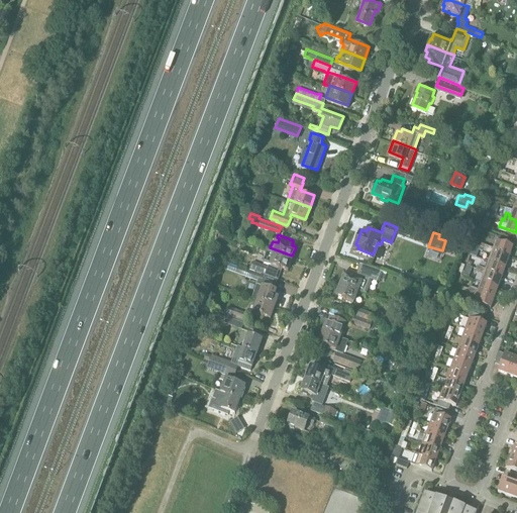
[(497,238),(494,245),(493,248),(509,254),(513,243),(497,238)]
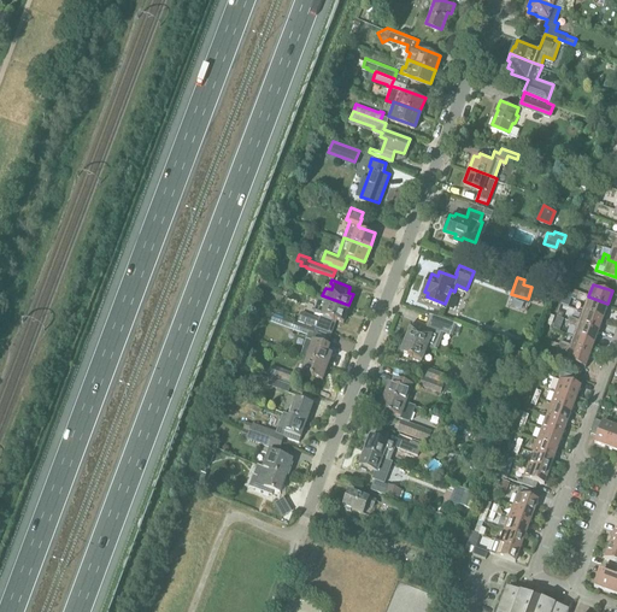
[(582,298),(587,300),(583,309),(604,316),(607,304),(588,296),(589,293),(585,290),(582,298)]
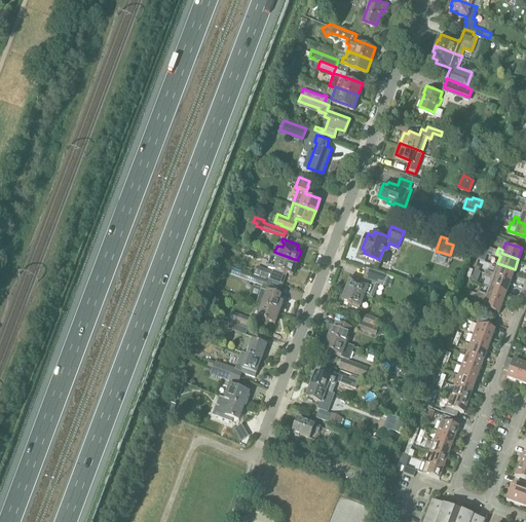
[(272,251),(267,264),(286,271),(287,270),(293,272),(297,260),(274,252),(272,251)]
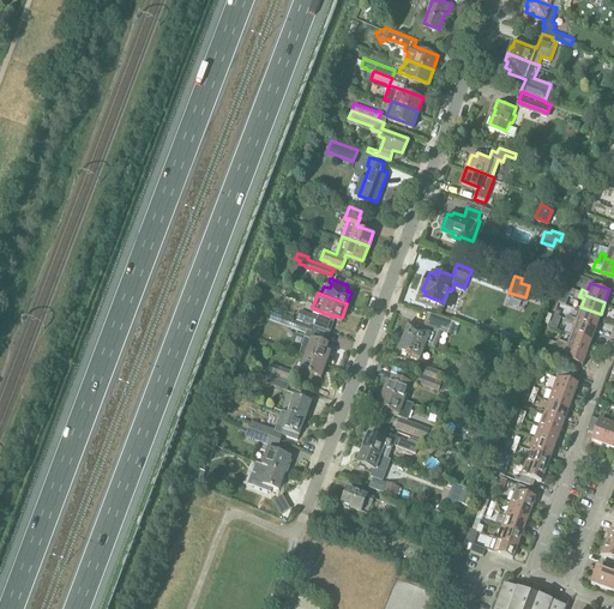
[(581,307),(578,317),(577,319),(596,326),(601,314),(581,307)]
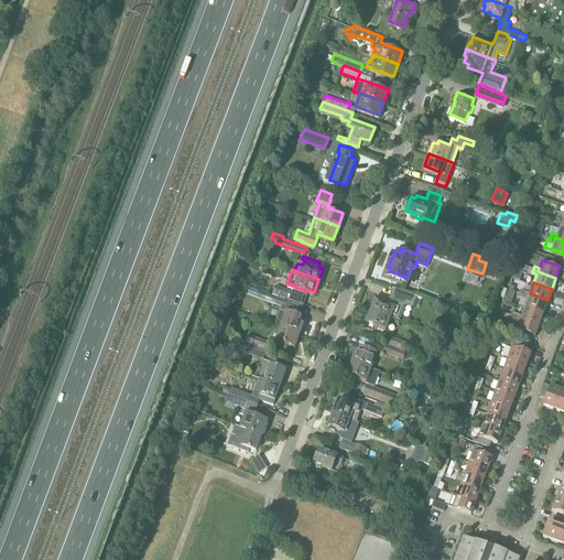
[(275,283),(273,290),(289,295),(291,289),(275,283)]
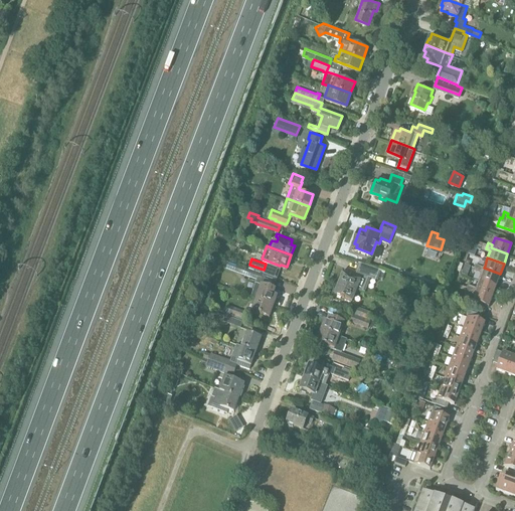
[(361,261),(357,271),(362,273),(370,276),(375,277),(379,268),(361,261)]
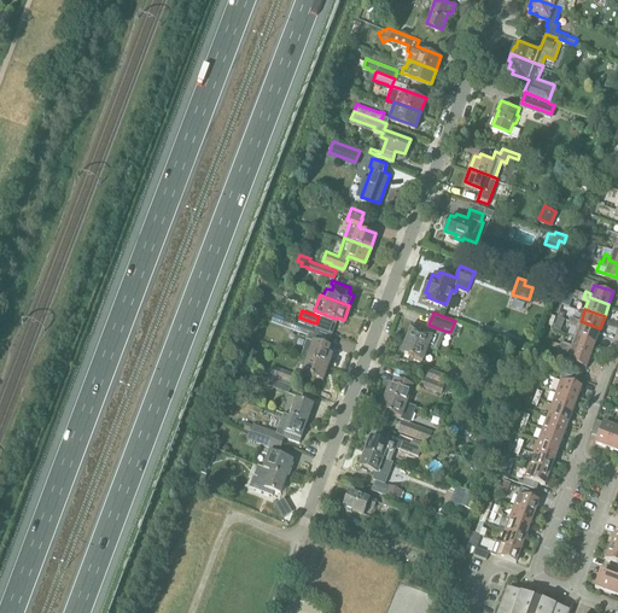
[(573,323),(578,325),(576,333),(596,340),(600,328),(581,321),(582,319),(576,316),(573,323)]
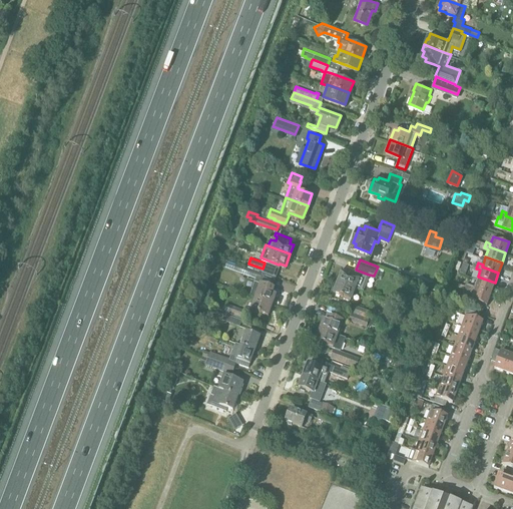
[(245,266),(243,272),(260,278),(262,272),(245,266)]
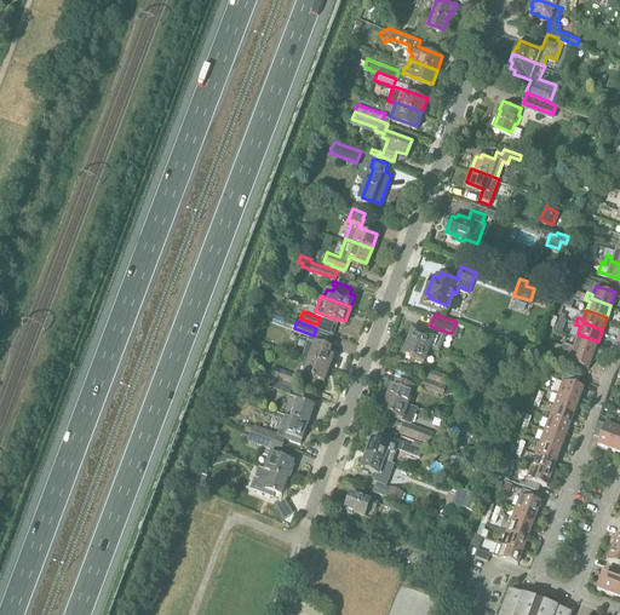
[(413,326),(409,337),(430,344),(440,348),(446,332),(436,328),(430,326),(426,325),(420,322),(418,328),(413,326)]
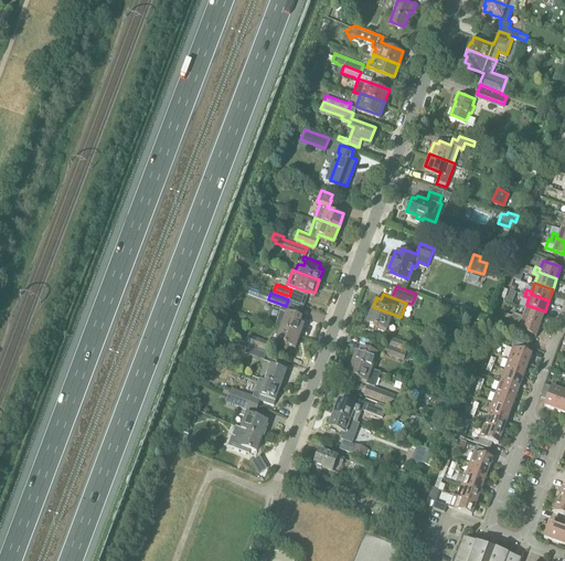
[(526,305),(523,314),(522,317),(541,324),(545,311),(526,305)]
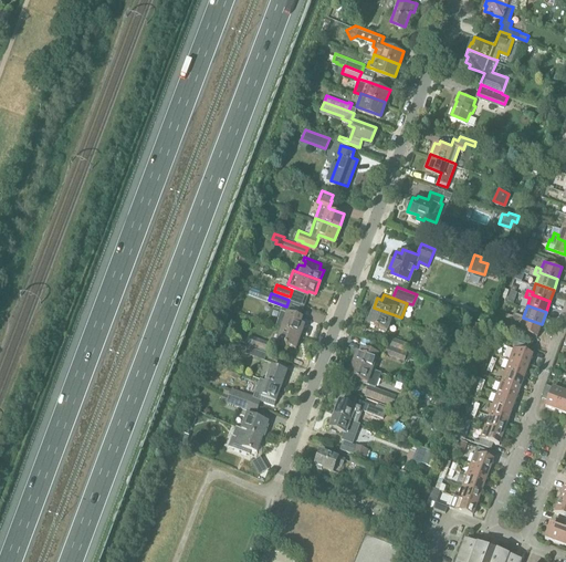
[(275,323),(282,325),(301,333),(304,323),(300,321),(302,315),(280,308),(278,316),(275,323)]
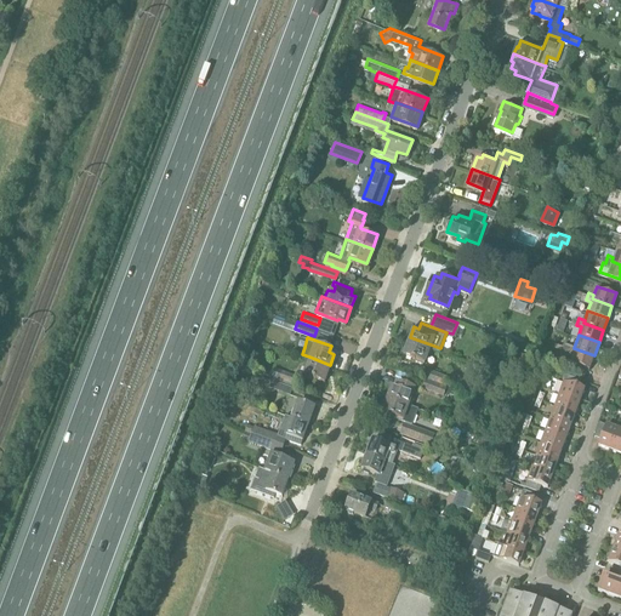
[(404,352),(416,355),(415,358),(425,360),(431,344),(410,337),(404,352)]
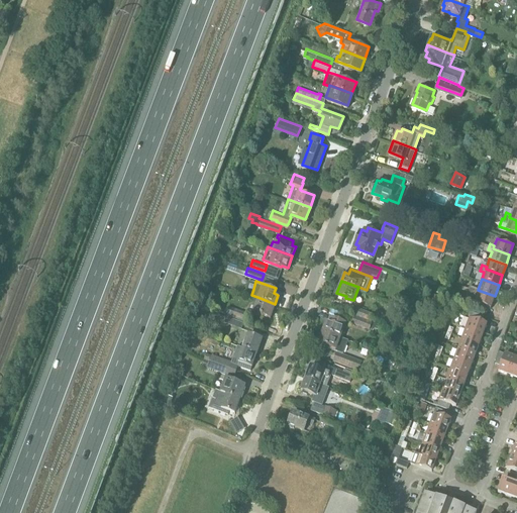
[(474,300),(472,306),(487,311),(489,306),(491,306),(495,296),(478,290),(479,287),(475,285),(473,291),(477,292),(474,300)]
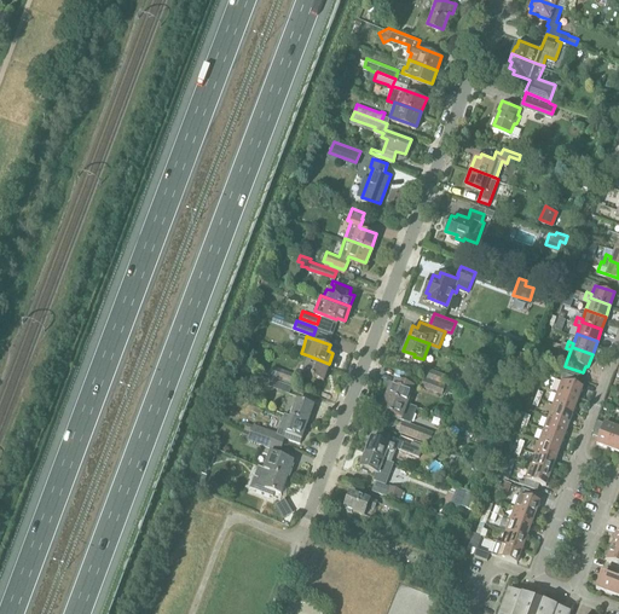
[(302,371),(314,376),(314,375),(324,378),(329,364),(308,355),(302,371)]
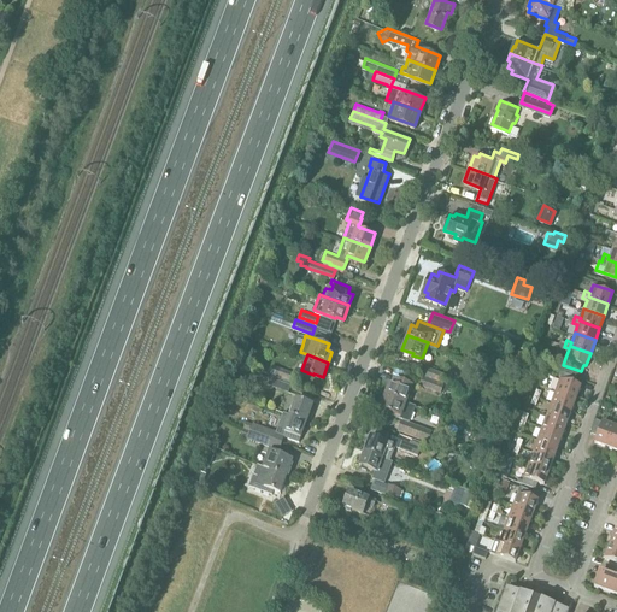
[(271,363),(269,370),(275,372),(291,378),(293,370),(277,365),(271,363)]
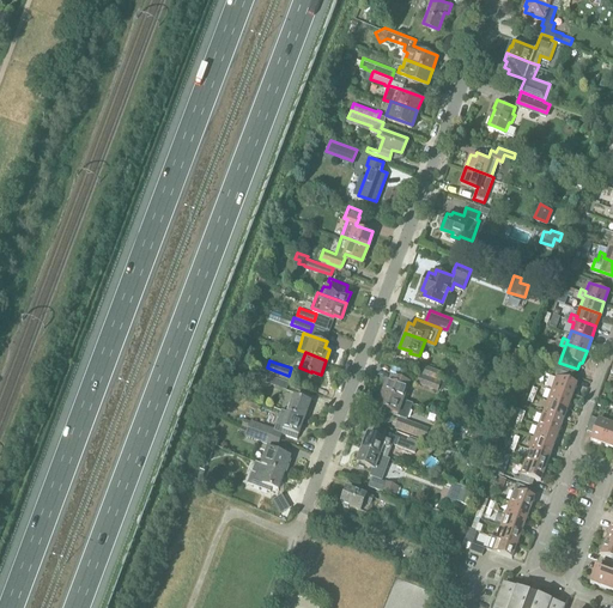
[(420,369),(441,377),(443,370),(423,362),(420,369)]
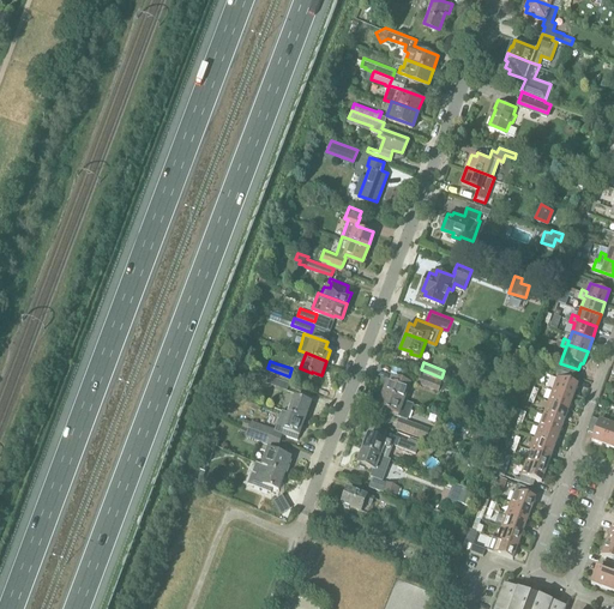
[(575,373),(560,367),(553,386),(573,395),(578,381),(572,379),(575,373)]
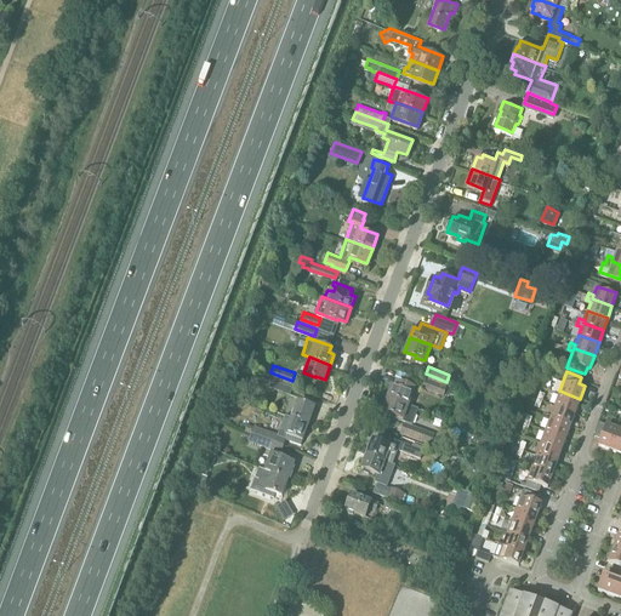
[(261,374),(258,381),(290,392),(291,386),(292,386),(292,385),(261,374)]
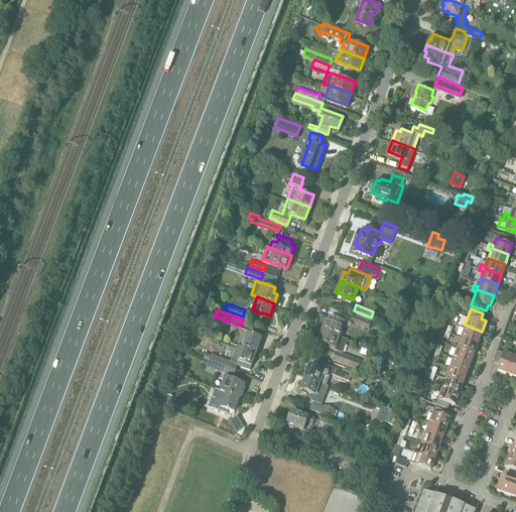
[(369,326),(372,320),(353,312),(351,318),(369,326)]
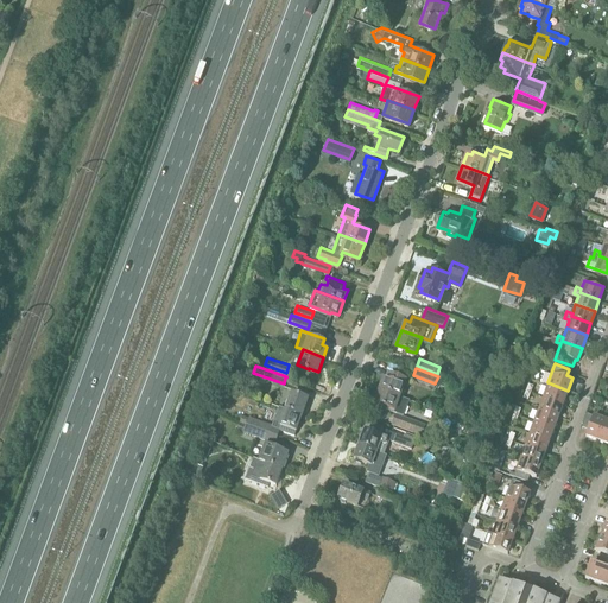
[(390,378),(385,375),(380,386),(400,394),(407,378),(391,372),(390,378)]
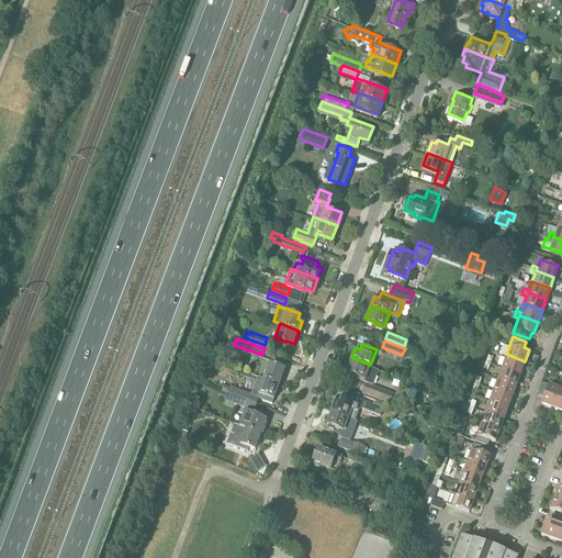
[(502,365),(520,372),(525,361),(506,354),(502,365)]
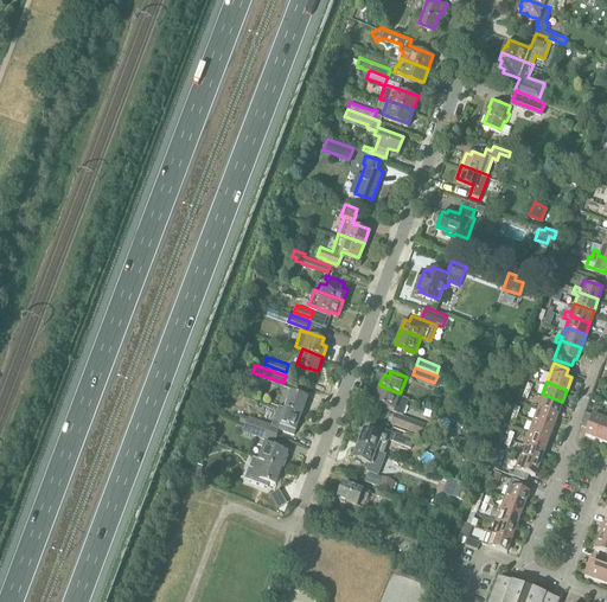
[(379,385),(375,399),(385,403),(385,405),(395,408),(403,411),(408,396),(400,394),(379,385)]
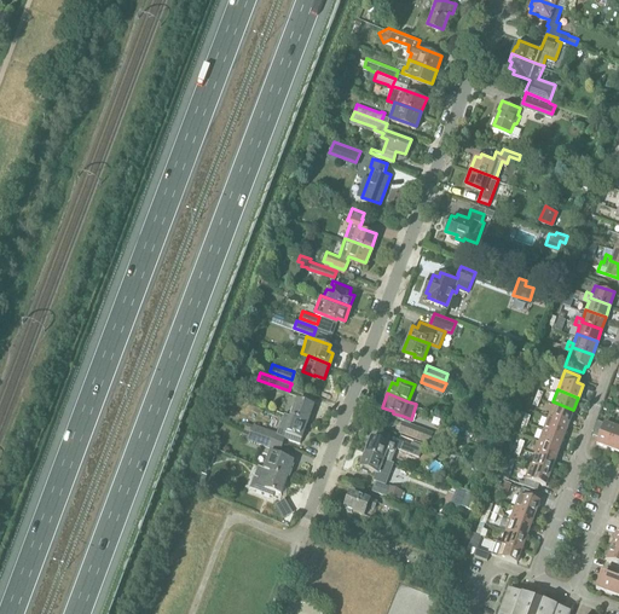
[(314,403),(298,397),(291,413),(308,420),(314,403)]
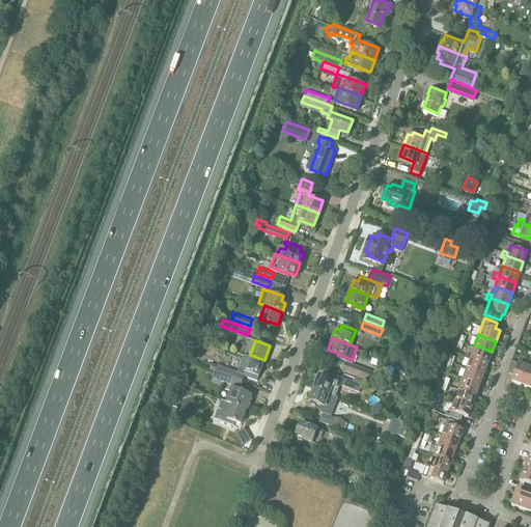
[(470,355),(488,362),(492,352),(474,344),(470,355)]
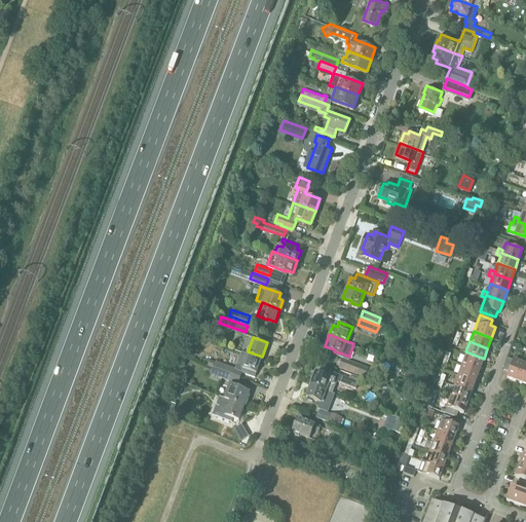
[(438,353),(445,356),(448,358),(451,351),(447,350),(440,347),(438,353)]
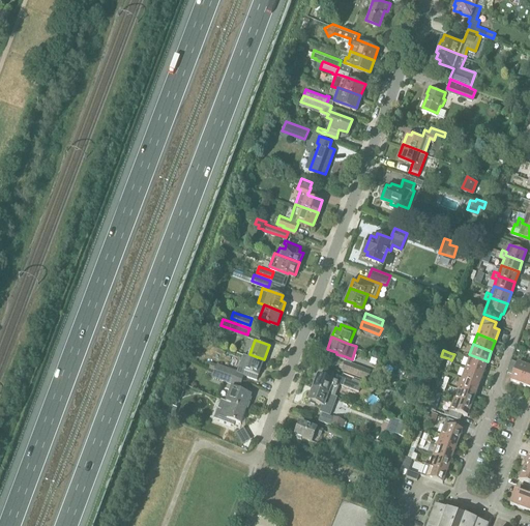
[(243,352),(237,370),(243,373),(257,377),(258,376),(264,359),(249,354),(243,352)]
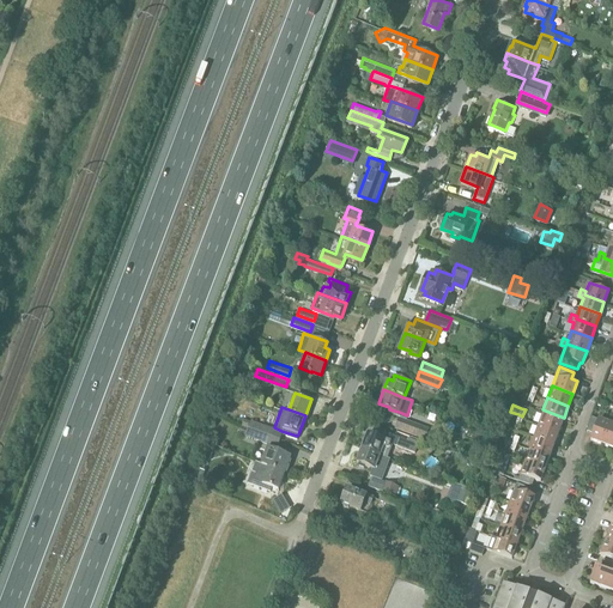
[(539,423),(559,430),(564,418),(542,409),(539,423)]
